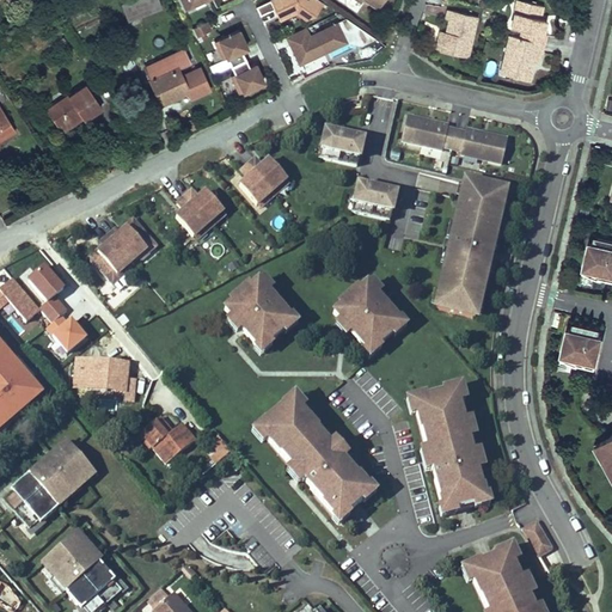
[(161,7),(158,0),(133,0),(93,16),(96,22),(124,10),(128,20),(161,7)]
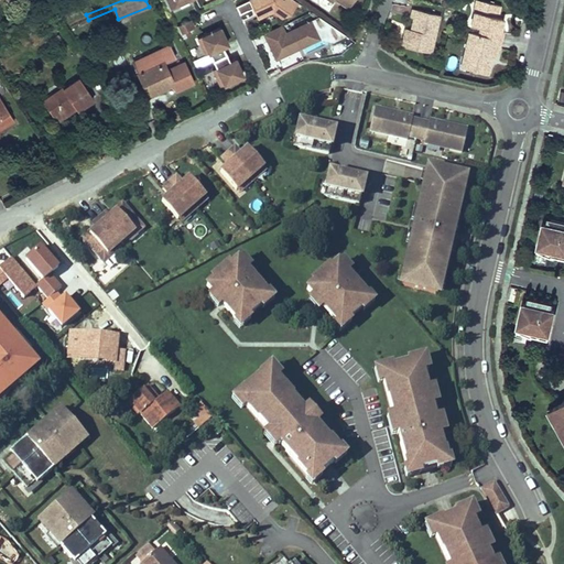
[(250,0),(258,18),(273,11),(279,17),(292,10),(299,0),(250,0)]
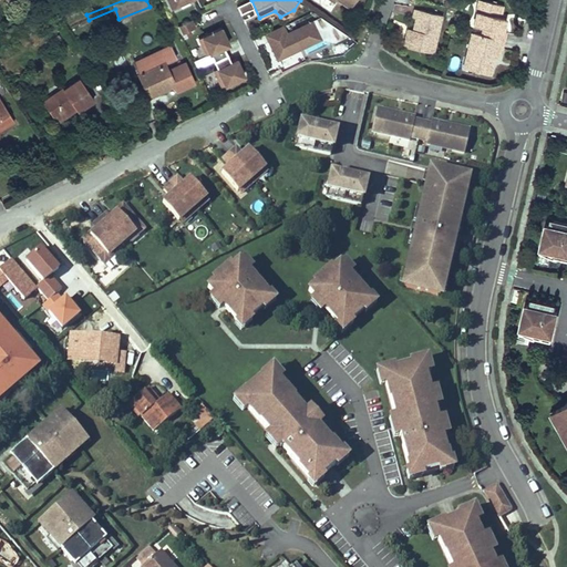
[(482,34),(503,39),(505,31),(502,30),(505,17),(497,16),(497,12),(500,13),(502,4),(484,0),(481,11),(476,10),(473,24),(483,27),(482,34)]
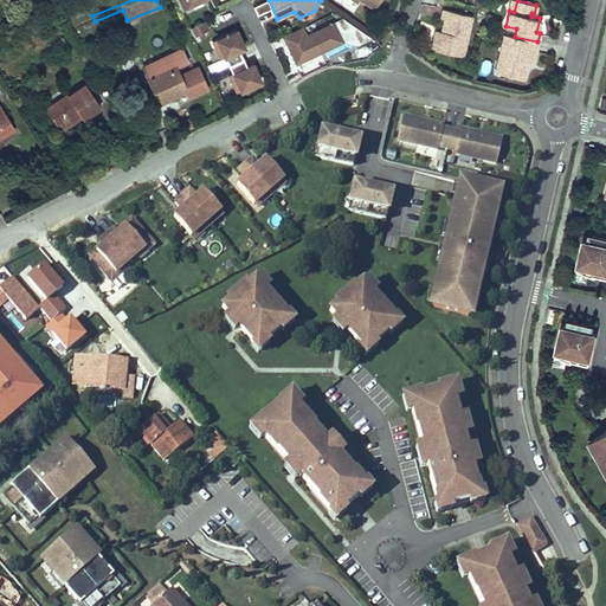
[(471,15),(444,8),(442,18),(444,19),(449,20),(446,32),(442,31),(436,30),(431,49),(462,56),(471,15)]
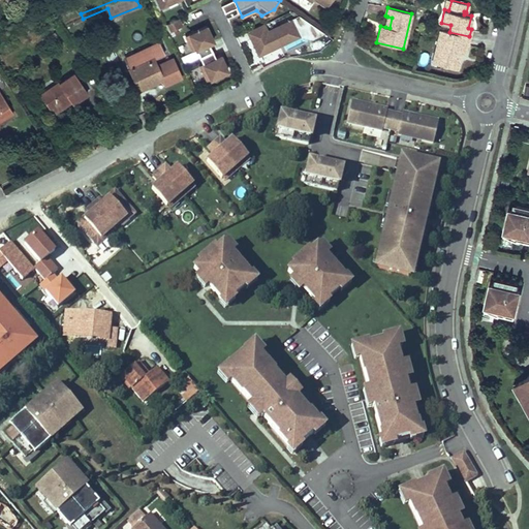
[(265,21),(248,30),(259,56),(301,34),(291,17),(268,27),(265,21)]
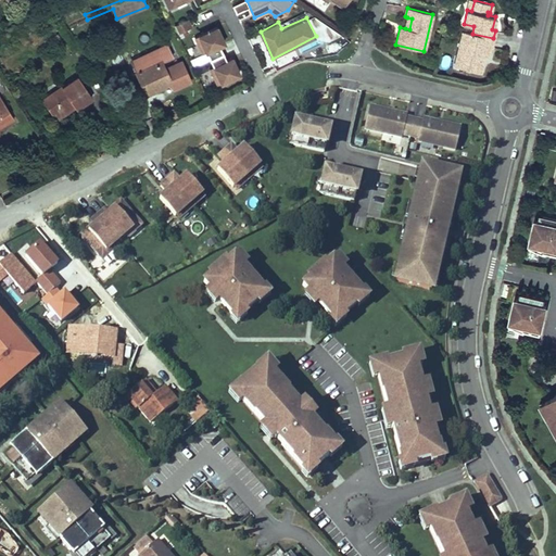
[(189,21),(175,25),(179,36),(193,32),(189,21)]
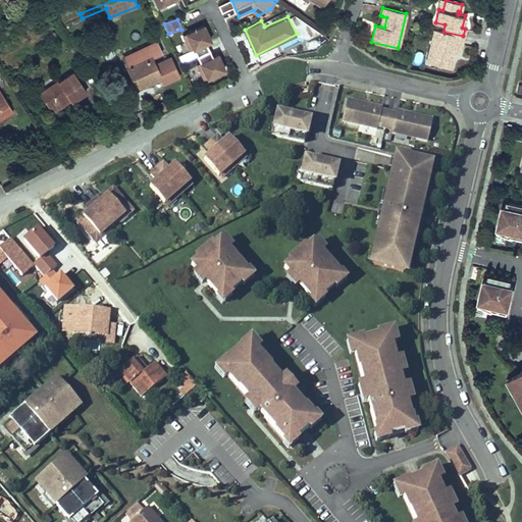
[(202,21),(183,32),(190,48),(211,38),(202,21)]
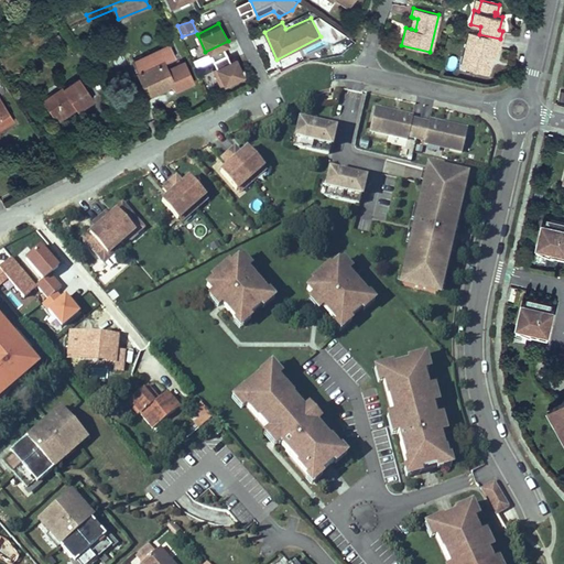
[(461,67),(487,73),(489,62),(487,61),(488,56),(494,57),(497,47),(498,47),(500,39),(479,34),(473,32),(468,51),(465,50),(461,67)]
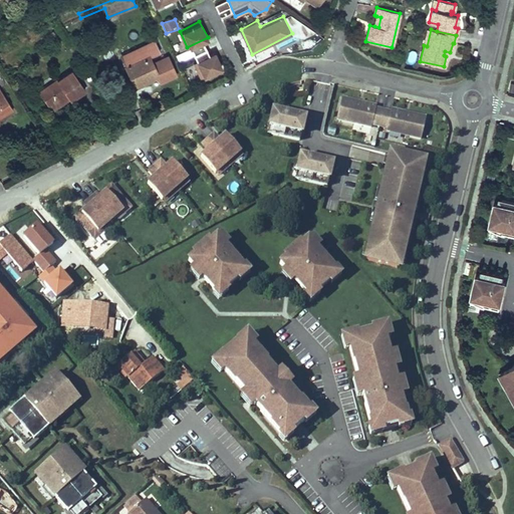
[(62,30),(57,33),(62,40),(66,37),(62,30)]
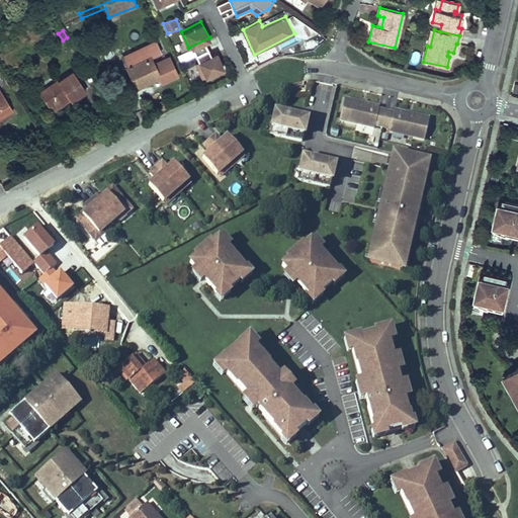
[(96,44),(106,61),(116,56),(105,38),(96,44)]
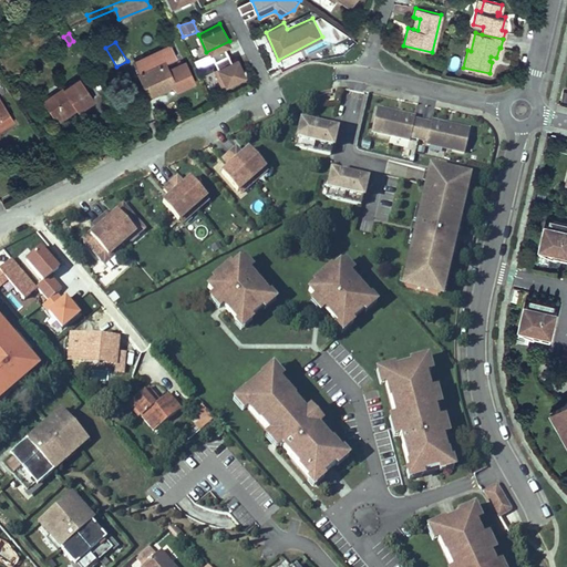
[(150,95),(175,83),(177,90),(195,82),(185,63),(168,71),(165,63),(176,58),(171,44),(144,58),(145,59),(134,64),(150,95)]
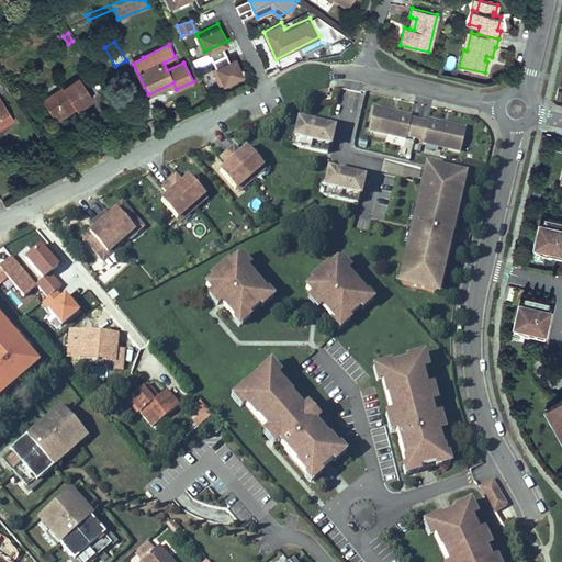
[(231,52),(209,65),(216,81),(239,69),(231,52)]
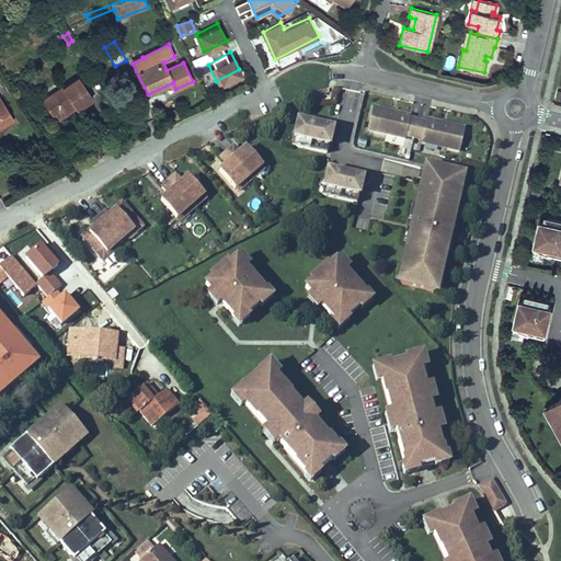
[(79,78),(64,89),(63,87),(43,100),(53,116),(72,103),(75,106),(77,110),(80,107),(93,99),(79,78)]
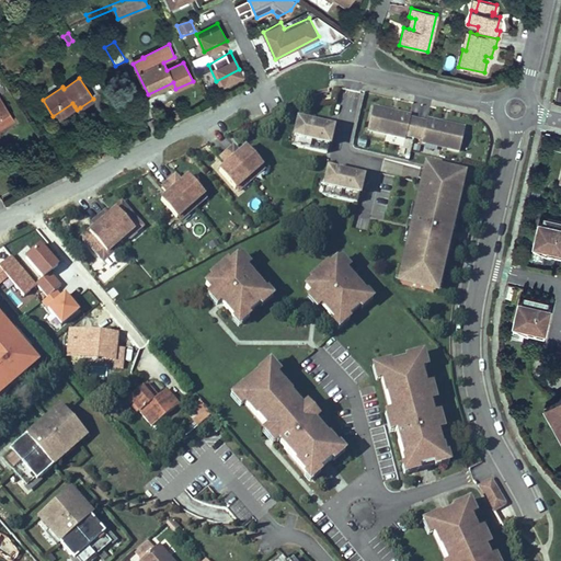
[(0,128),(14,119),(0,96),(0,128)]
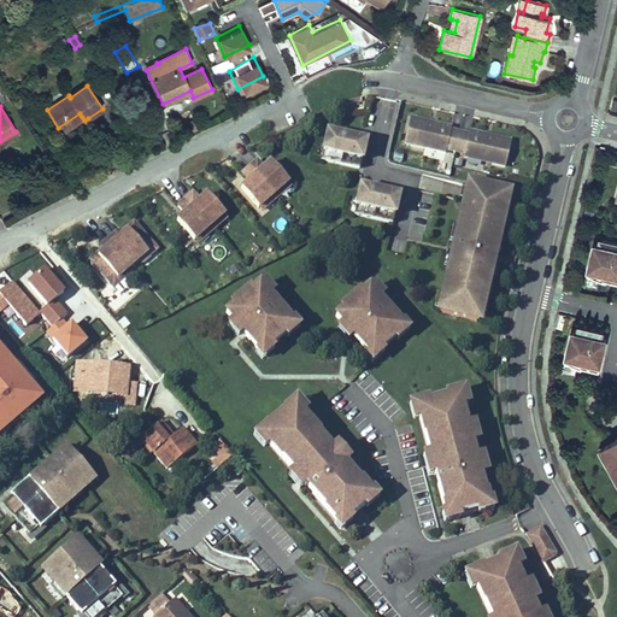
[(80,113),(58,128),(60,131),(82,117),(80,113)]
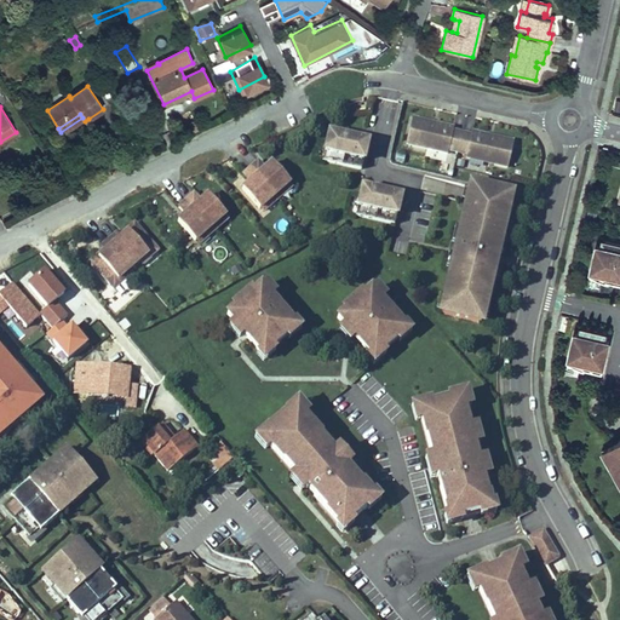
[(458,154),(461,135),(452,133),(453,130),(437,126),(436,130),(428,127),(429,124),(412,120),(406,145),(447,155),(448,153),(458,154)]
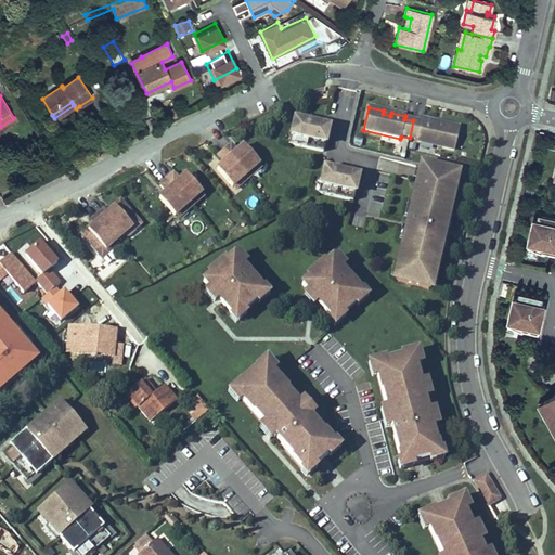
[(330,125),(319,123),(320,120),(306,118),(305,123),(328,128),(330,125)]
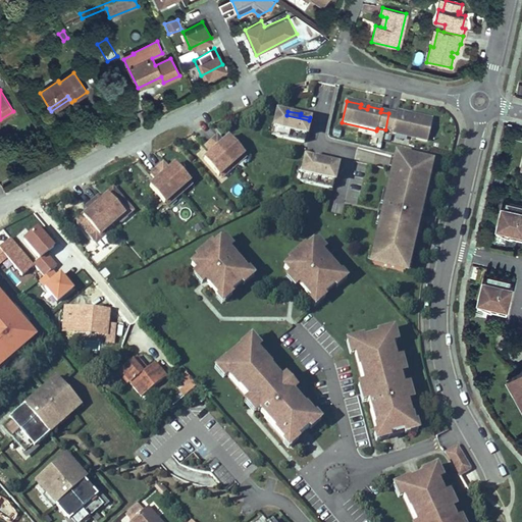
[(304,143),(309,120),(286,115),(276,113),(271,136),(304,143)]
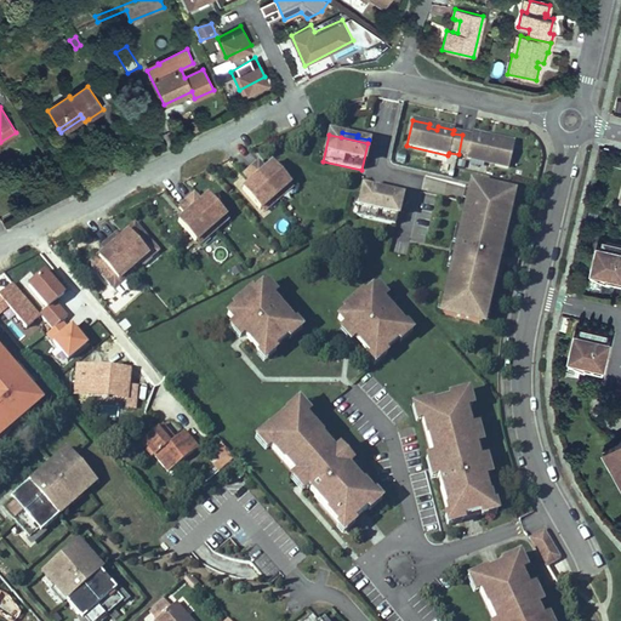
[(508,169),(514,143),(497,140),(497,143),(489,141),(489,138),(473,135),(472,137),(462,135),(459,154),(467,157),(467,160),(508,169)]
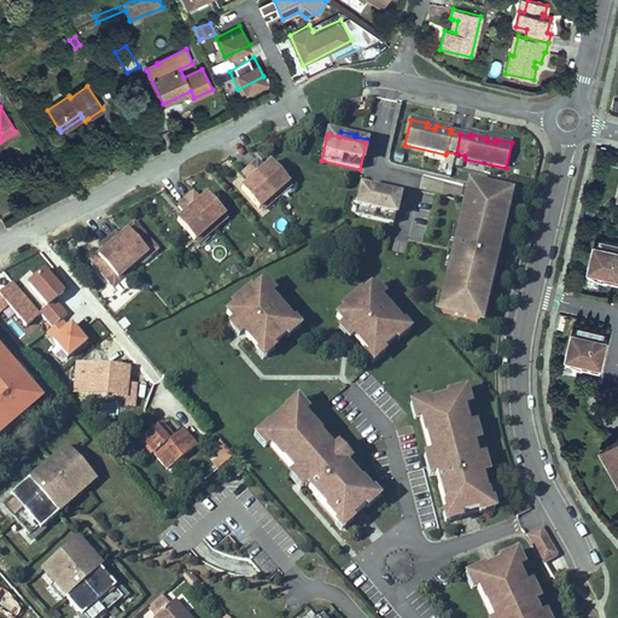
[(287,184),(270,163),(268,167),(262,170),(261,169),(256,163),(249,169),(273,197),(286,185),(287,184)]
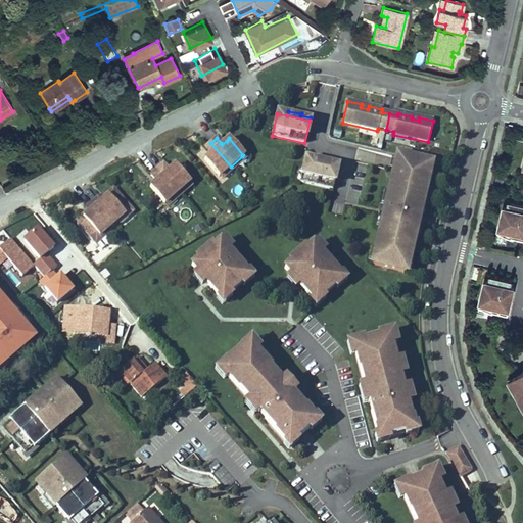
[(231,167),(210,143),(205,148),(209,153),(210,154),(205,158),(203,160),(218,178),(219,177),(231,167)]
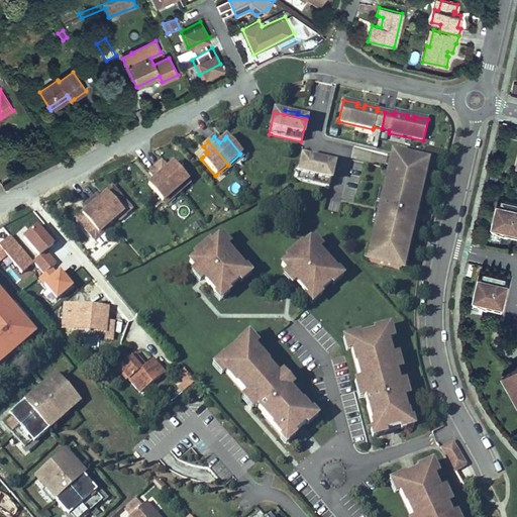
[(230,168),(242,158),(239,154),(228,165),(230,168)]
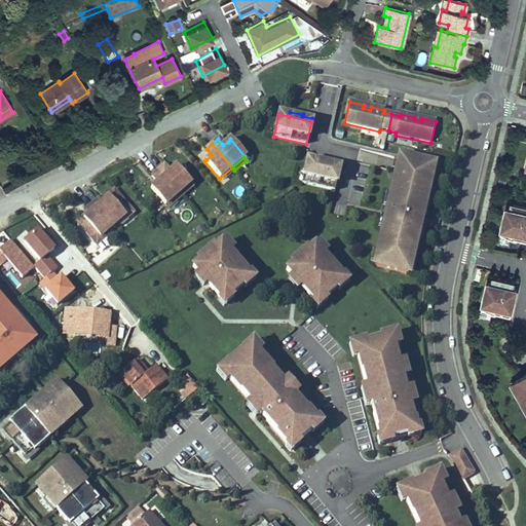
[(340,164),(331,162),(331,161),(318,158),(317,163),(340,168),(340,164)]
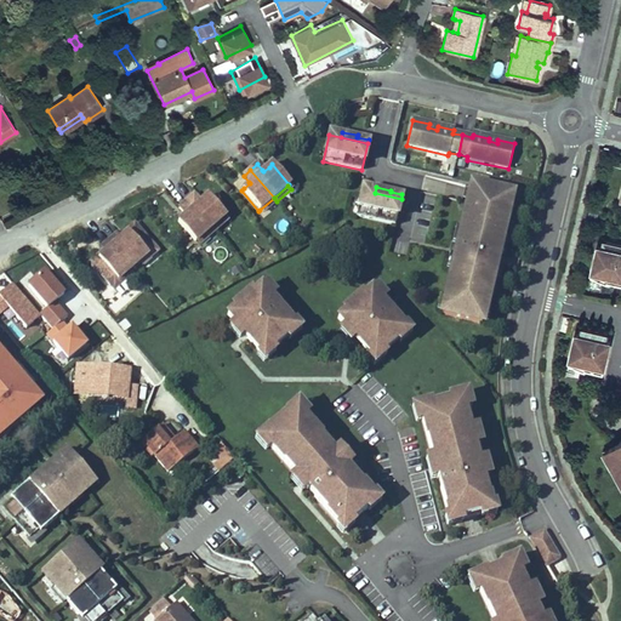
[(483,322),(483,320),(485,307),(488,308),(494,279),(496,280),(500,266),(496,265),(486,263),(488,252),(497,255),(502,256),(506,239),(503,239),(510,211),(507,210),(511,198),(511,195),(471,187),(471,188),(468,201),(466,200),(460,229),(457,228),(454,245),(456,245),(454,255),(456,255),(453,269),(450,269),(444,297),(446,297),(443,311),(443,313),(483,322)]
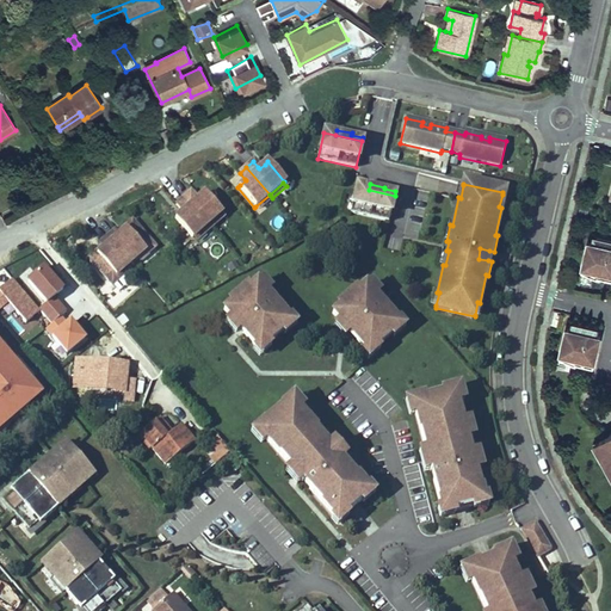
[(395,196),(369,190),(356,186),(350,214),(389,222),(395,196)]
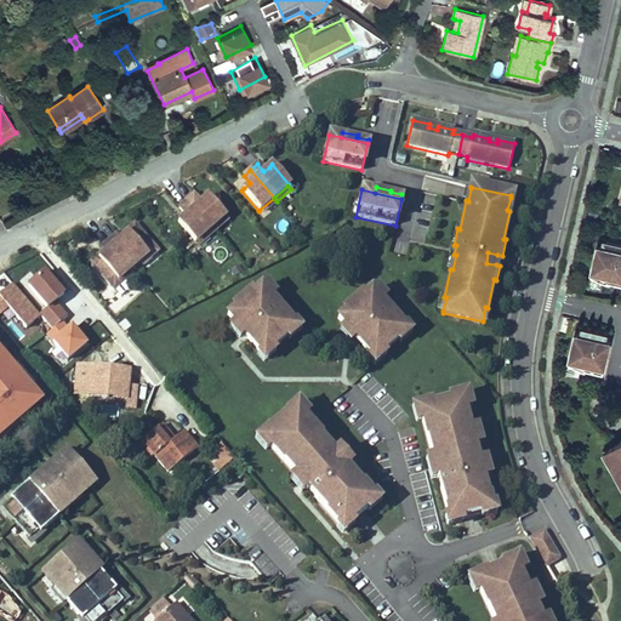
[(198,201),(193,197),(187,203),(210,229),(224,217),(226,216),(209,197),(205,199),(200,204),(198,201)]
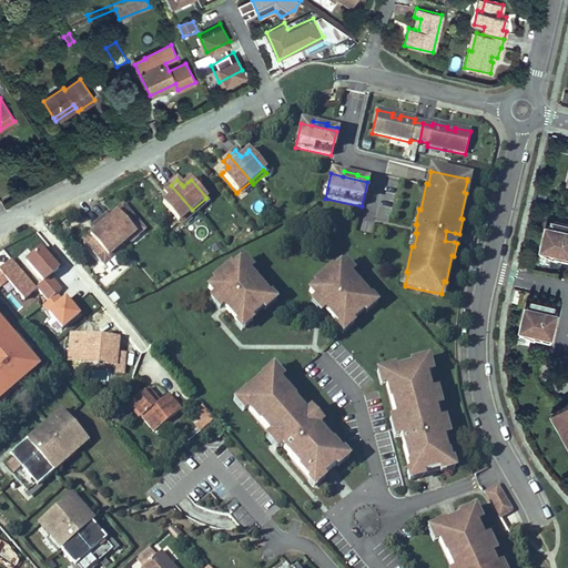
[(240,195),(253,184),(251,181),(237,192),(240,195)]
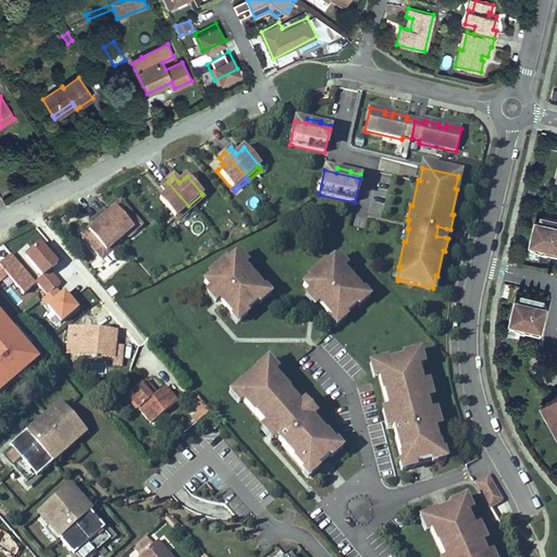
[(188,206),(168,182),(161,187),(165,192),(166,194),(162,197),(159,200),(174,218),(175,217),(188,206)]
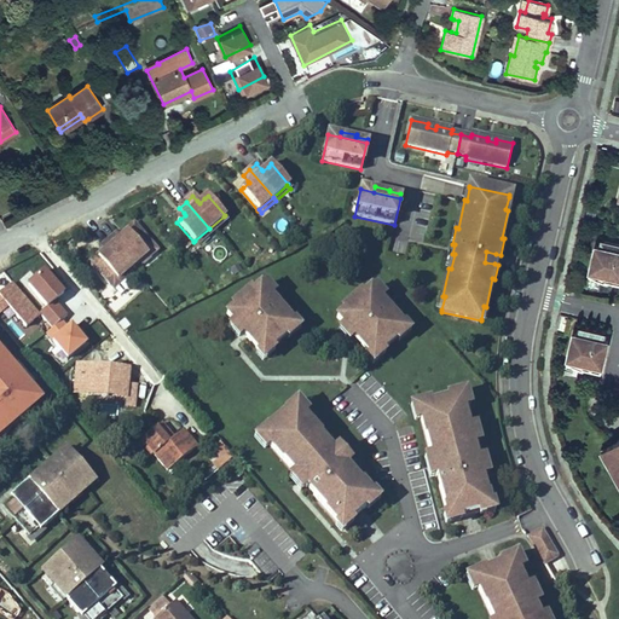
[(212,232),(226,220),(224,217),(209,229),(212,232)]
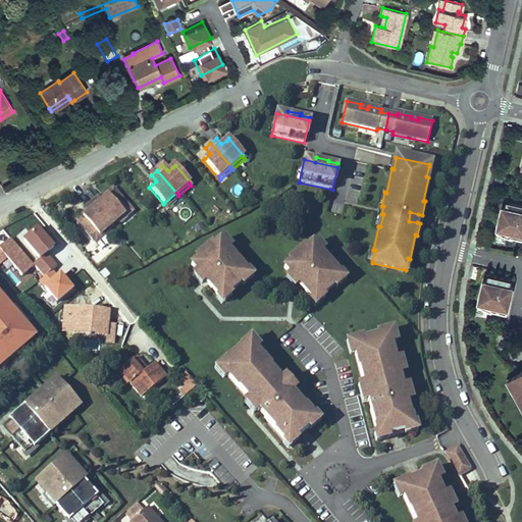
[(116,220),(129,209),(114,190),(105,197),(101,201),(100,200),(98,197),(92,202),(111,224),(116,220)]
